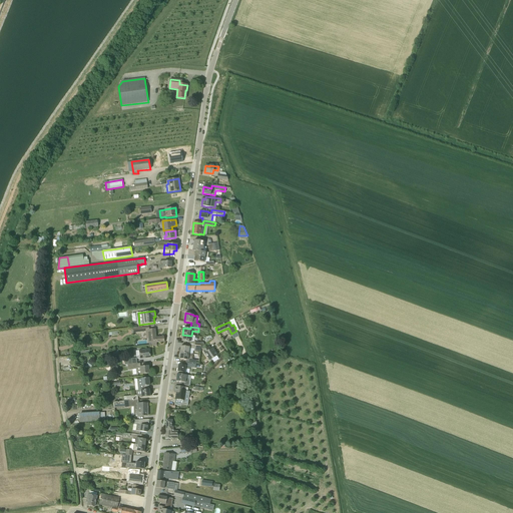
[(149,330),(150,338),(148,339),(149,343),(152,343),(152,346),(156,346),(156,343),(164,342),(163,337),(155,338),(154,330),(149,330)]
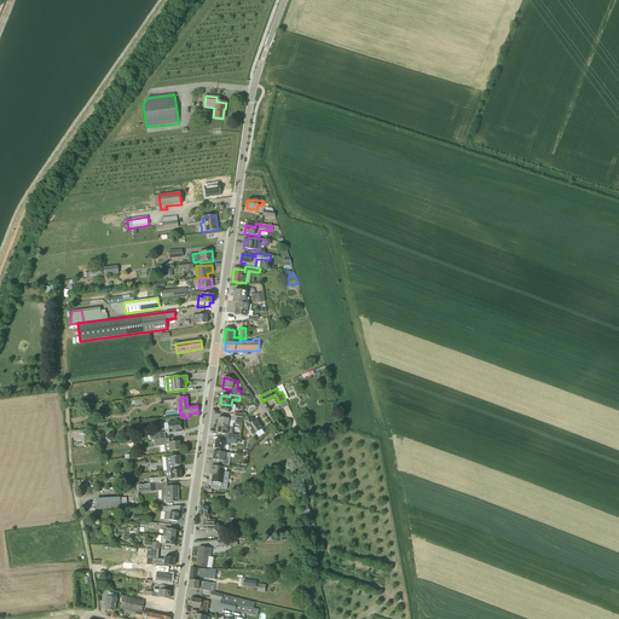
[(227,416),(243,418),(243,420),(248,417),(246,414),(235,412),(236,405),(231,405),(220,404),(219,411),(227,412),(227,416)]
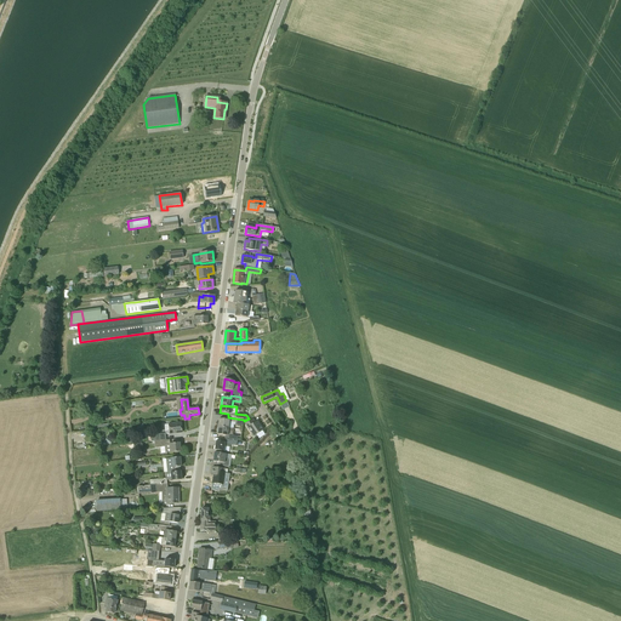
[(244,421),(244,420),(228,417),(227,420),(218,419),(218,420),(220,420),(218,427),(229,428),(231,422),(235,423),(235,425),(243,426),(244,421)]
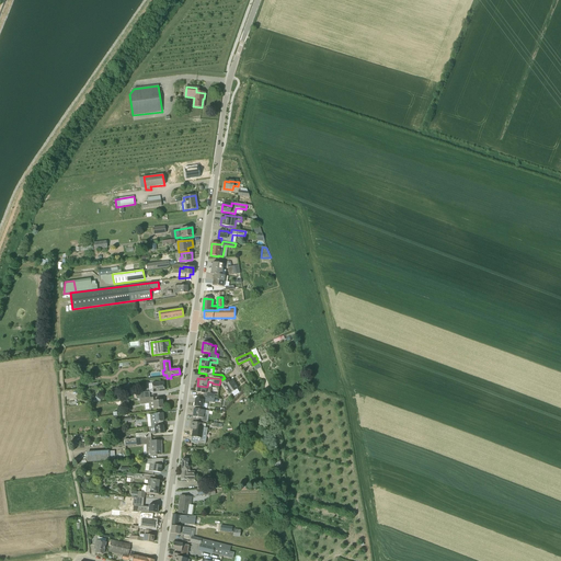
[(228,379),(221,384),(229,395),(238,389),(232,380),(230,381),(228,379)]
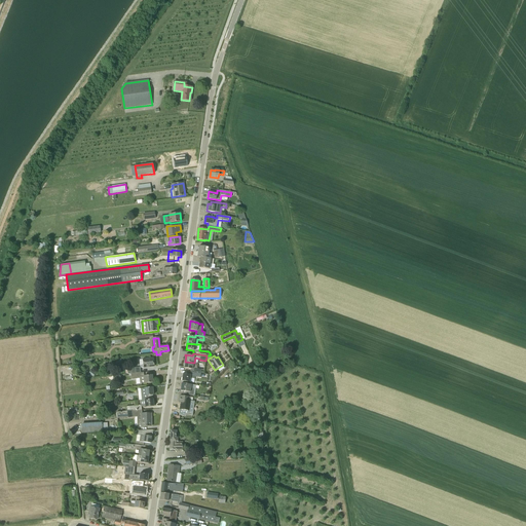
[(154,367),(153,358),(142,360),(143,368),(154,367)]
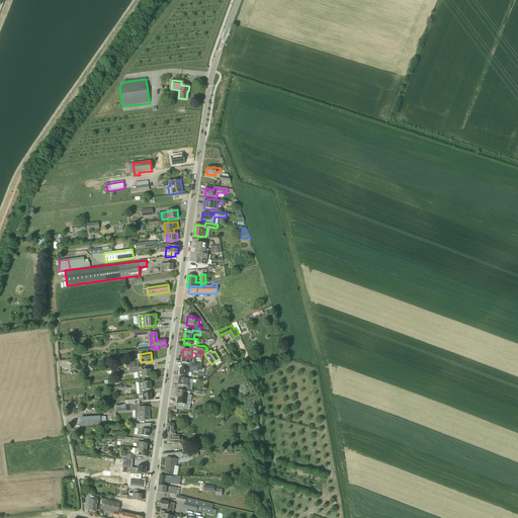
[(195,367),(198,367),(198,363),(194,363),(195,357),(191,357),(182,356),(181,362),(188,363),(187,366),(194,367),(195,367)]
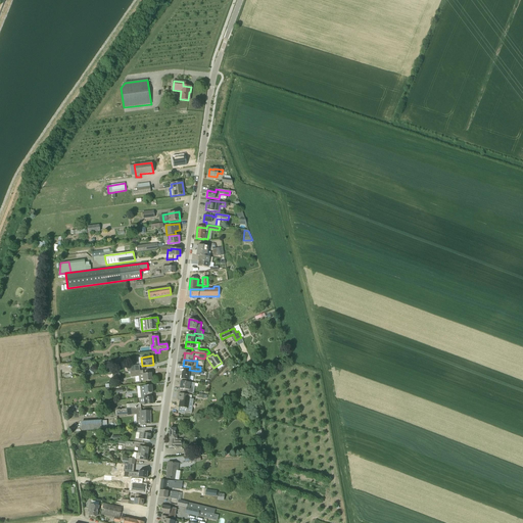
[(143,370),(140,371),(130,372),(131,377),(139,377),(139,382),(143,381),(144,382),(152,380),(151,373),(143,374),(143,370)]
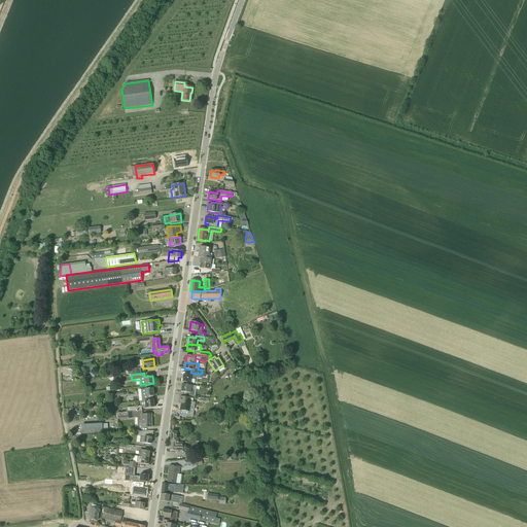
[(190,383),(190,379),(195,380),(196,378),(201,379),(202,374),(199,374),(198,374),(190,373),(189,373),(189,376),(183,375),(182,382),(190,383)]
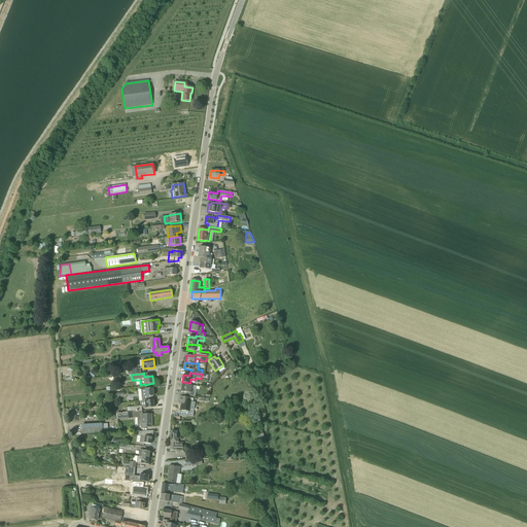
[(182,384),(181,387),(181,392),(186,392),(186,395),(194,396),(195,389),(191,389),(191,385),(182,384)]
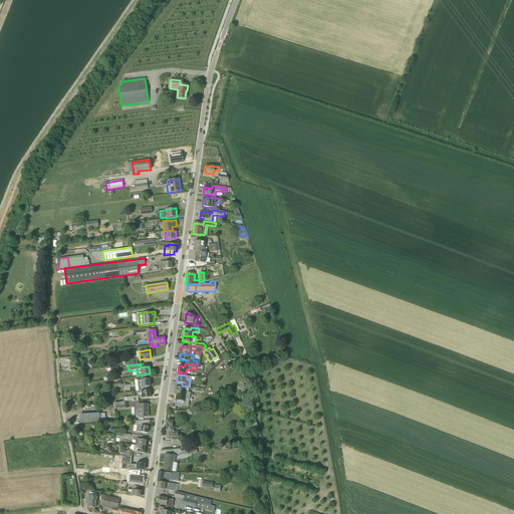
[(139,392),(141,392),(150,390),(149,387),(150,387),(149,378),(137,379),(139,392)]
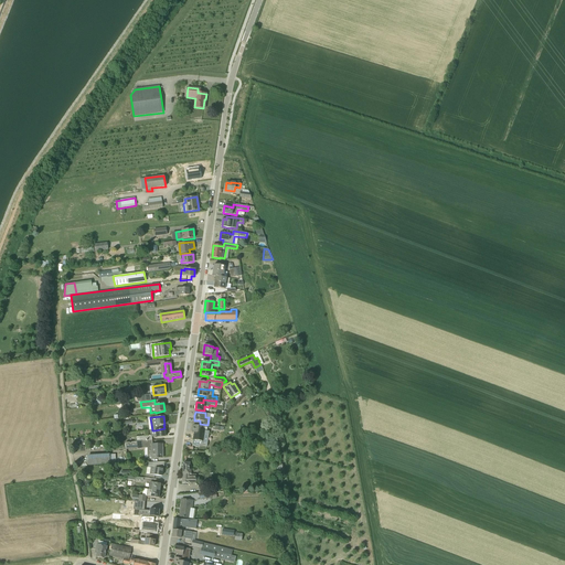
[(192,433),(200,433),(199,436),(204,437),(206,436),(208,432),(203,432),(203,427),(193,425),(192,433)]
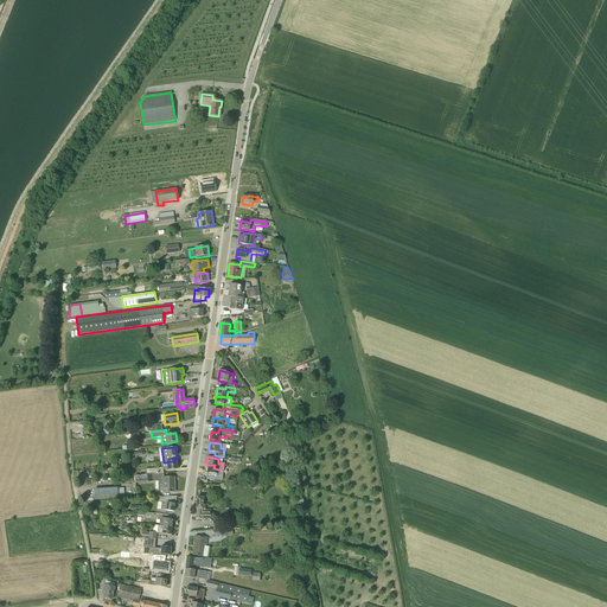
[(166,462),(164,462),(163,462),(163,467),(152,468),(152,473),(157,472),(157,473),(158,473),(158,474),(164,474),(163,470),(167,470),(167,471),(178,468),(177,460),(166,462)]
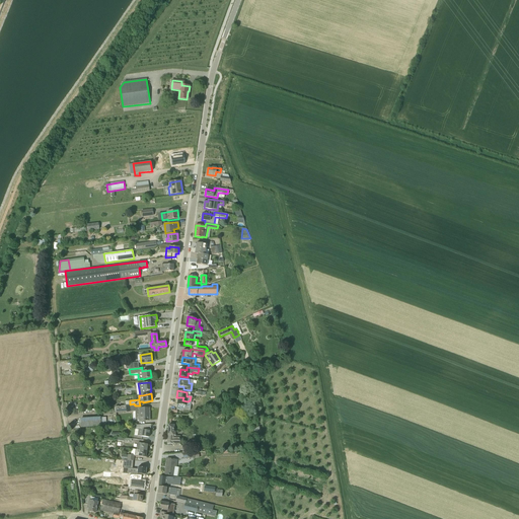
[(133,421),(137,421),(144,421),(144,422),(145,422),(145,421),(149,421),(149,408),(140,409),(140,405),(135,405),(135,404),(134,404),(134,403),(130,404),(130,400),(126,401),(126,405),(116,406),(116,413),(126,412),(126,413),(133,412),(133,421)]
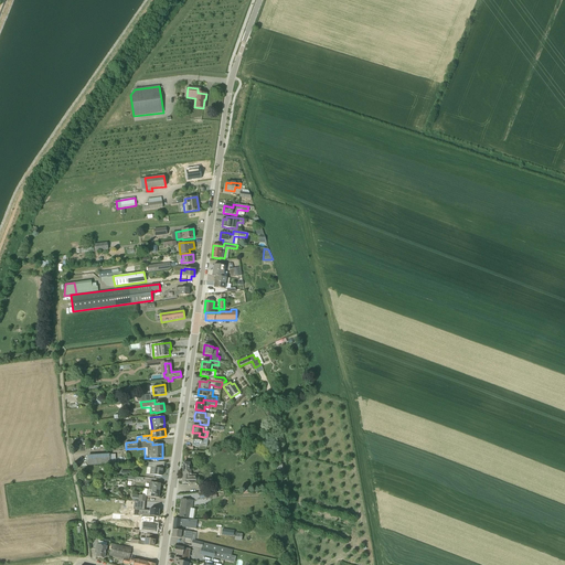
[(148,462),(148,464),(147,466),(147,468),(151,468),(150,475),(161,476),(162,469),(163,469),(164,462),(148,462)]
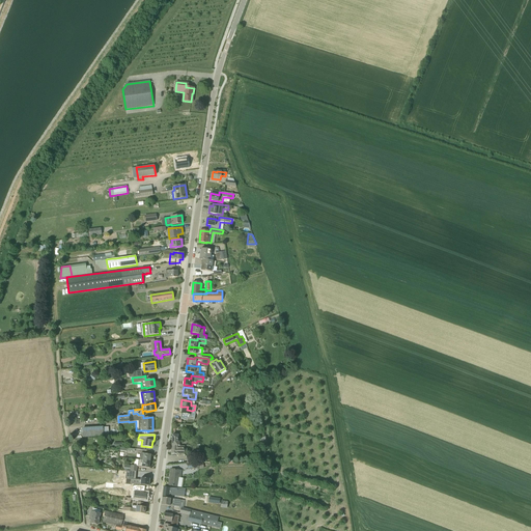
[(178,442),(178,436),(172,435),(171,454),(184,454),(185,448),(179,448),(180,442),(178,442)]
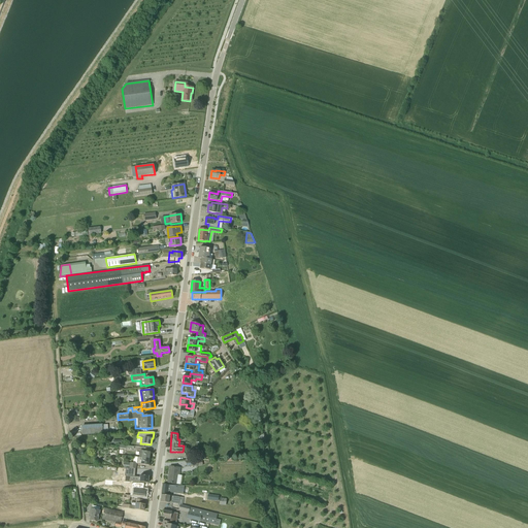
[(141,458),(139,457),(137,457),(136,463),(141,464),(147,465),(149,459),(141,458)]
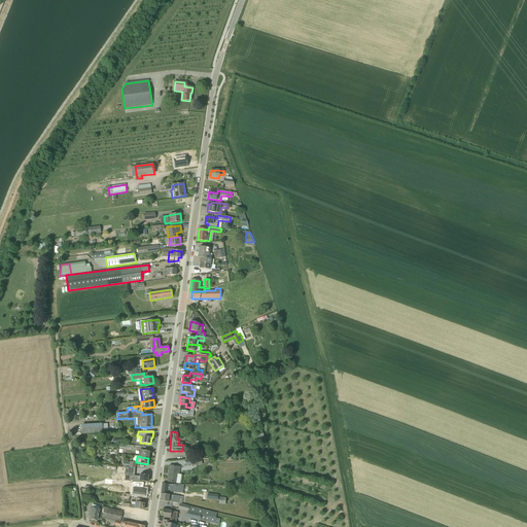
[(167,482),(176,483),(178,475),(179,475),(180,467),(170,465),(167,482)]
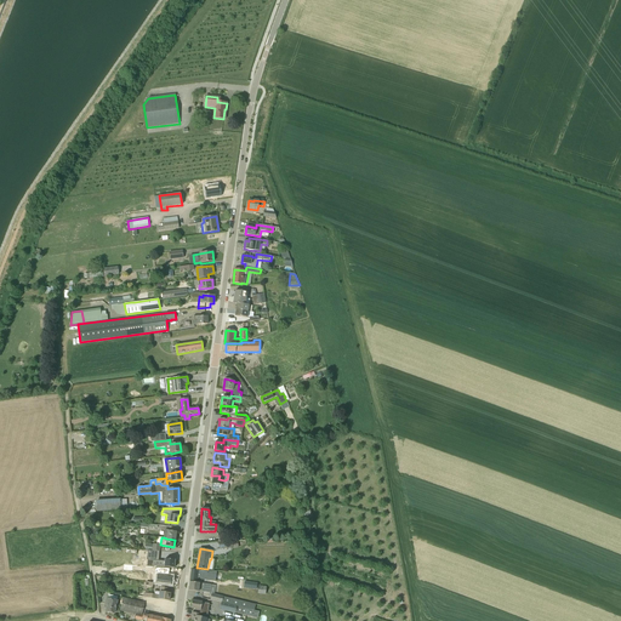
[(155,569),(153,582),(171,585),(172,576),(169,576),(170,569),(161,568),(161,569),(155,569)]
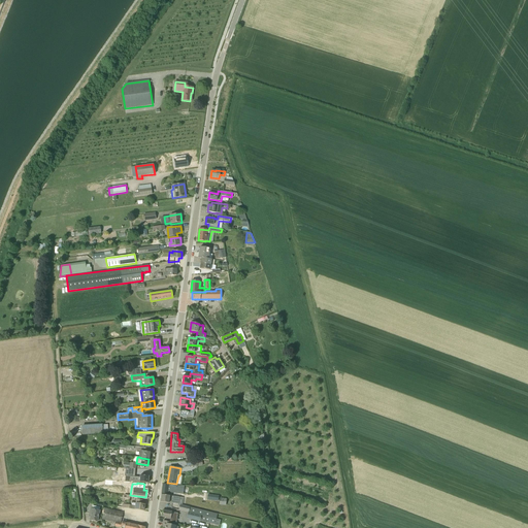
[(163,484),(161,495),(167,496),(167,495),(168,489),(171,489),(171,490),(175,491),(176,486),(172,486),(163,484)]
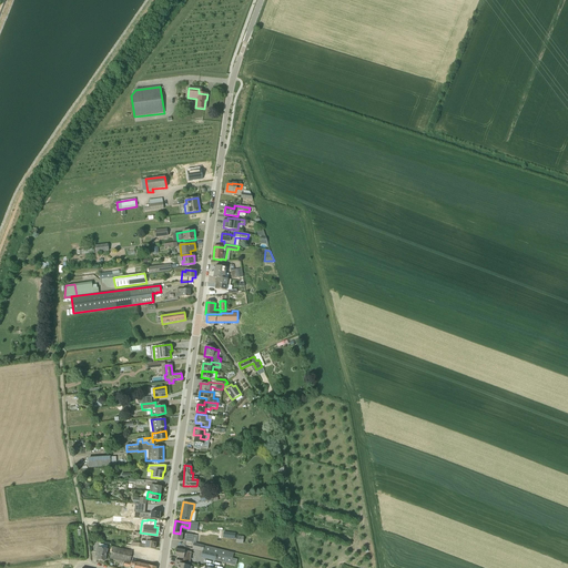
[(180,534),(173,533),(172,540),(186,541),(192,543),(193,535),(180,533),(180,534)]
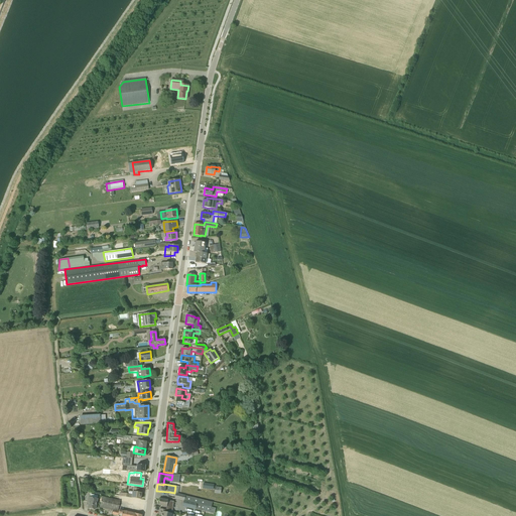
[(133,488),(133,492),(129,491),(128,491),(128,494),(120,493),(120,496),(140,499),(141,496),(142,494),(141,494),(141,493),(139,493),(139,489),(133,488)]
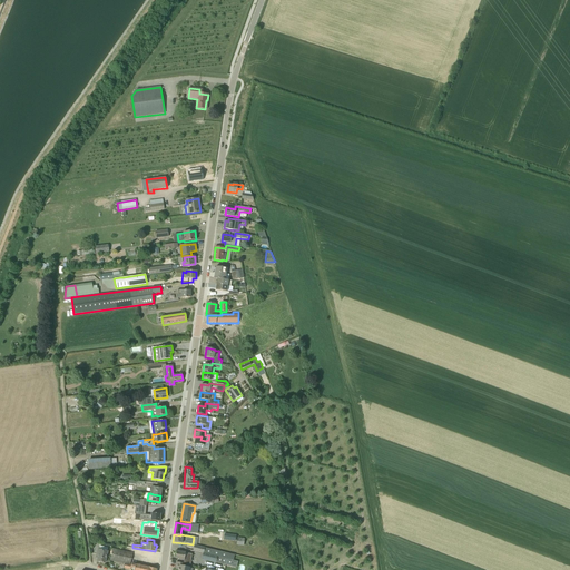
[(108,551),(98,549),(97,554),(98,554),(97,561),(105,563),(108,551)]
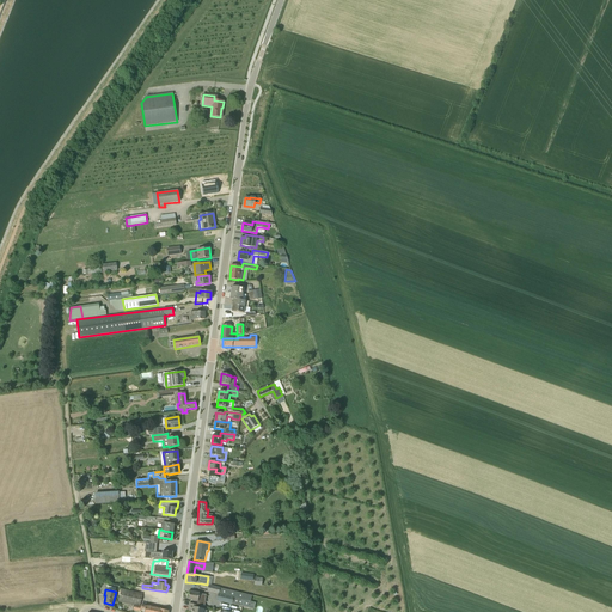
[(167,611),(169,611),(141,605),(141,607),(140,607),(142,594),(121,589),(118,601),(134,606),(133,610),(140,611),(141,610),(145,611),(144,611),(167,611)]
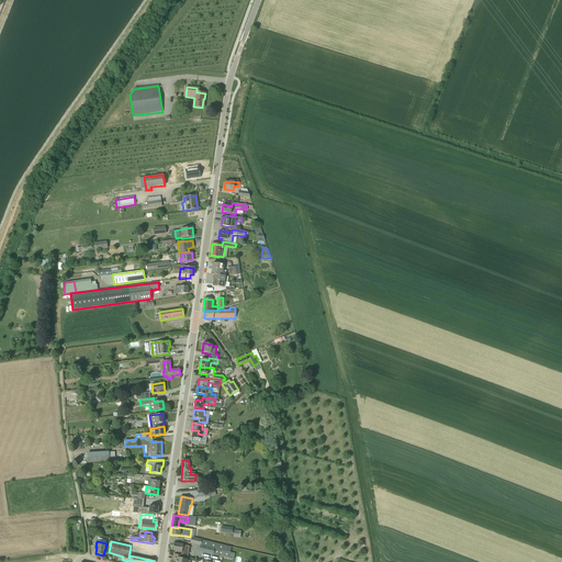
[(172,550),(178,551),(178,552),(187,553),(188,546),(173,543),(172,550)]
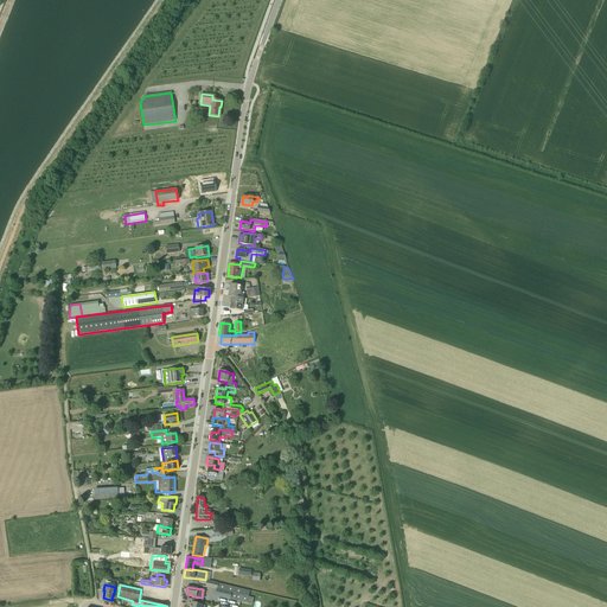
[(217,588),(216,588),(215,596),(230,600),(230,598),(240,599),(241,594),(217,588)]
